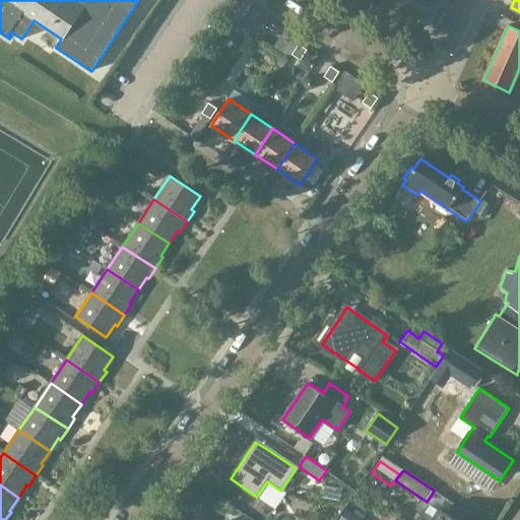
[(455,519),(441,510),(433,519),(420,512),(414,519),(455,519)]
